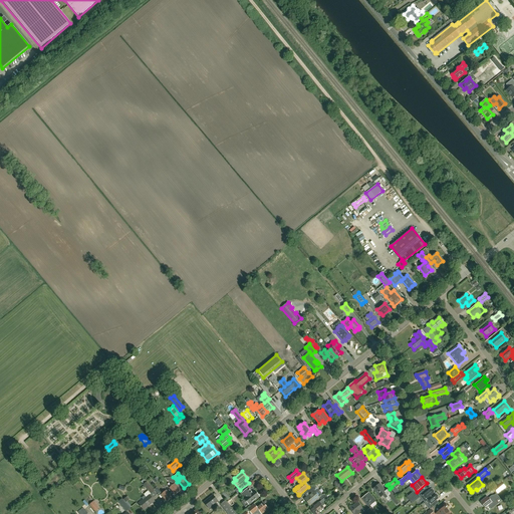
[(151,494),(155,491),(147,482),(143,485),(151,494)]
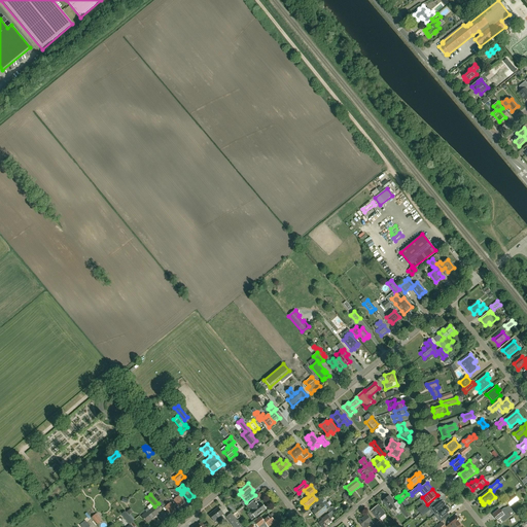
[(510,506),(518,499),(514,494),(505,500),(510,506)]
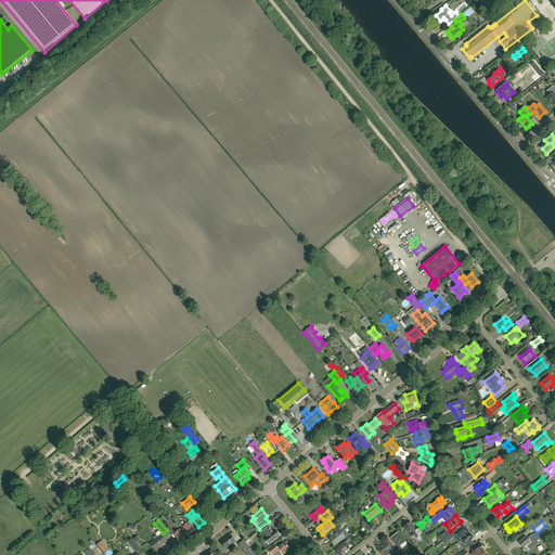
[(189,534),(194,530),(189,523),(182,527),(189,534)]
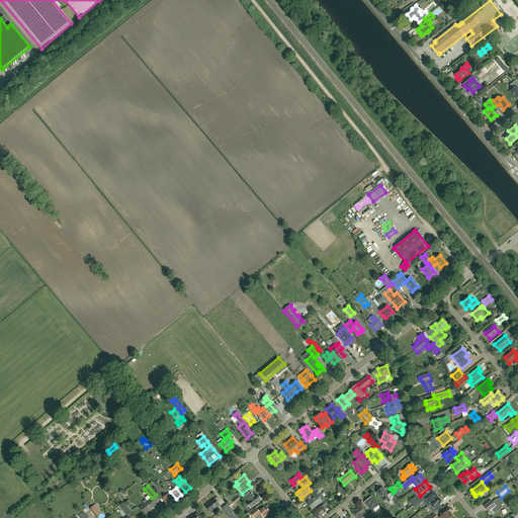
[(392,493),(389,495),(382,488),(376,493),(383,501),(385,499),(389,502),(392,500),(396,497),(392,493)]
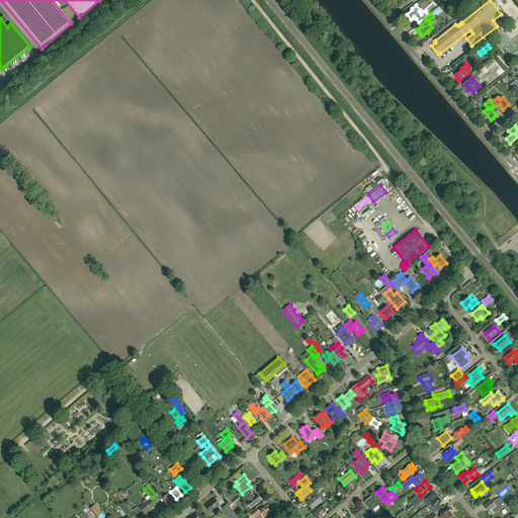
[(313,498),(309,501),(307,503),(313,509),(322,502),(324,504),(329,500),(327,498),(326,499),(321,493),(317,489),(310,495),(313,498)]
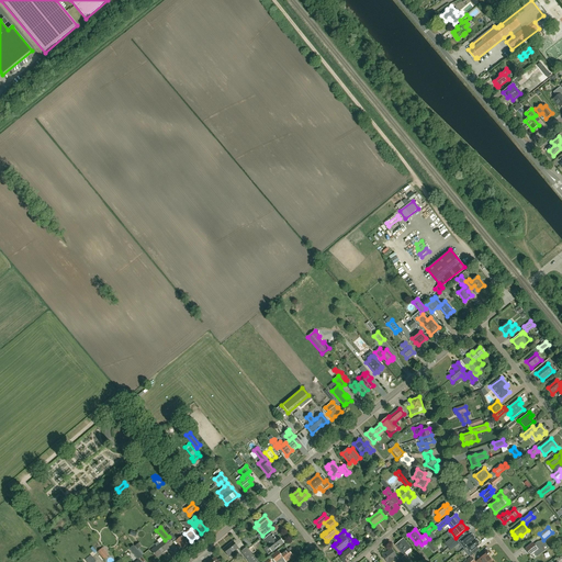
[(269,554),(283,543),(279,537),(276,539),(272,534),(266,539),(270,544),(265,549),(269,554)]
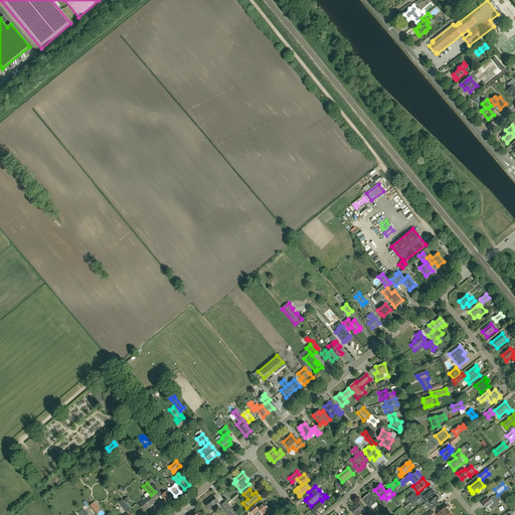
[(400,495),(395,489),(392,491),(397,497),(400,495)]
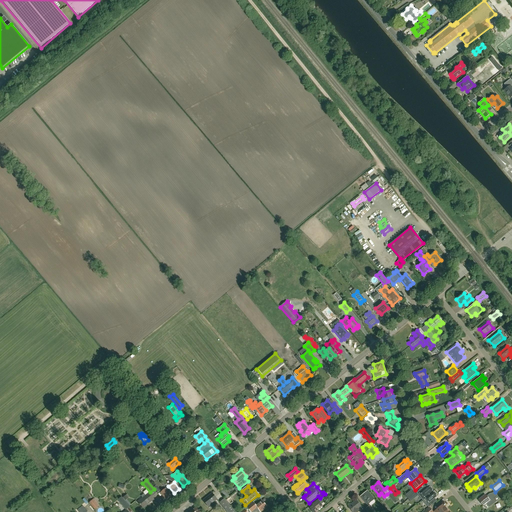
[(429,486),(427,488),(423,491),(421,489),(416,492),(422,500),(433,491),(432,490),(433,490),(431,487),(430,487),(429,486)]
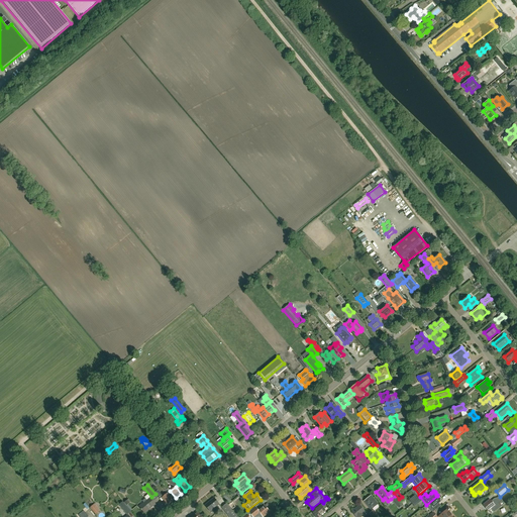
[(168,505),(173,501),(167,493),(162,498),(168,505)]
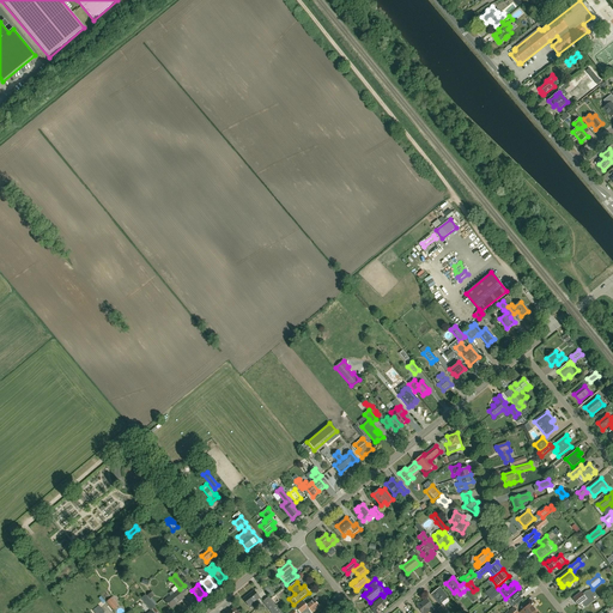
[(272,596),(275,594),(268,586),(265,588),(272,596)]
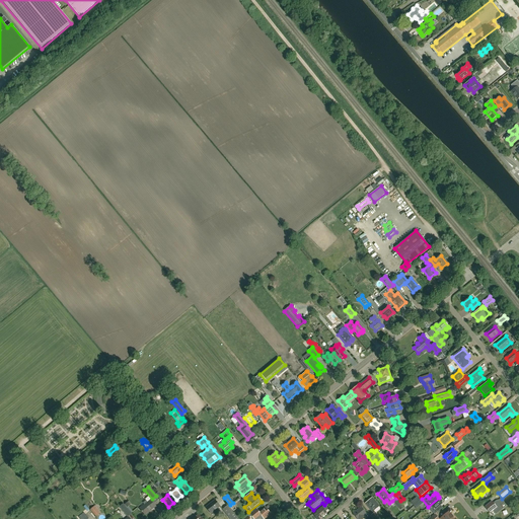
[(411,502),(414,506),(417,503),(421,500),(418,496),(411,502)]
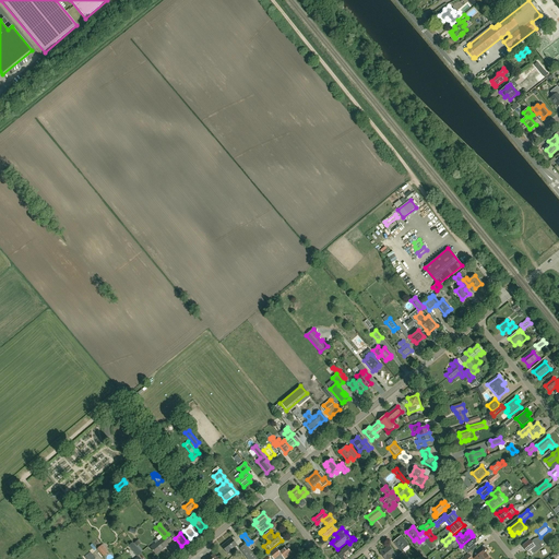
[(401,550),(408,545),(401,536),(394,542),(401,550)]
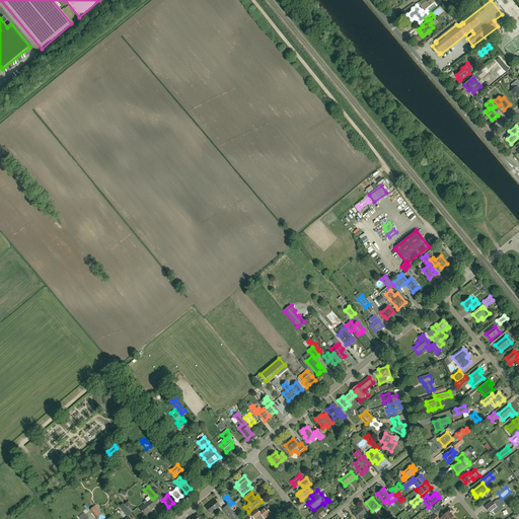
[(392,501),(400,510),(403,507),(396,498),(392,501)]
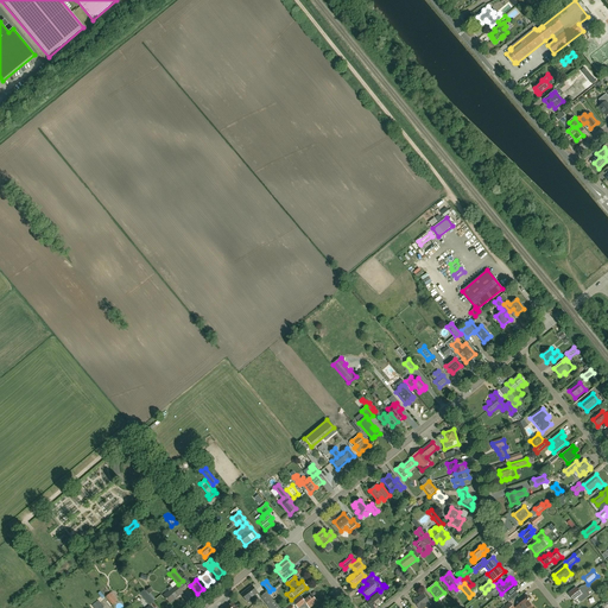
[(508,602),(514,599),(512,595),(519,589),(518,588),(519,588),(515,584),(514,583),(501,594),(506,599),(508,602)]
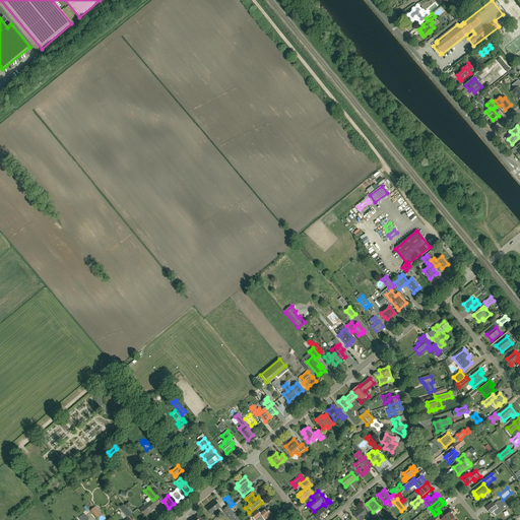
[(504,510),(501,506),(505,503),(502,500),(501,501),(498,502),(495,504),(493,502),(485,508),(491,514),(495,511),(498,515),(504,510)]
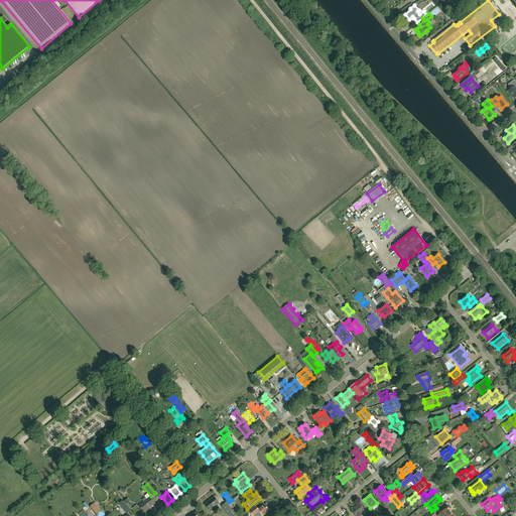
[(146,499),(145,498),(142,500),(143,502),(138,506),(141,509),(143,512),(149,507),(149,508),(155,503),(149,497),(146,499)]
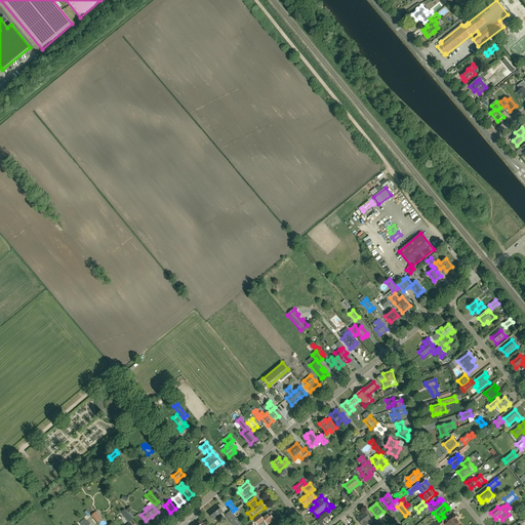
[(221,517),(219,514),(223,512),(217,506),(208,513),(213,520),(214,519),(215,521),(221,517)]
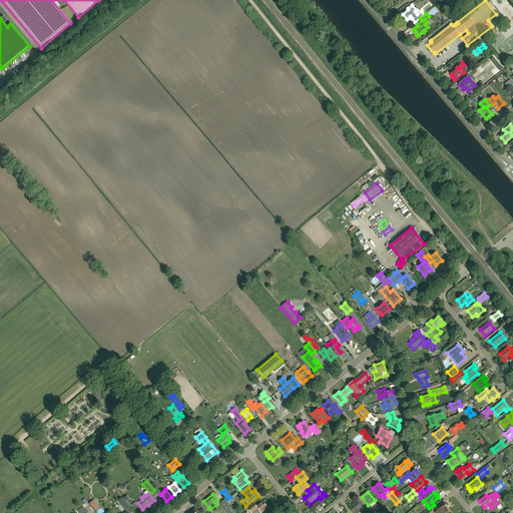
[(314,512),(317,512),(319,512),(318,511),(323,507),(322,505),(324,503),(323,502),(328,498),(326,495),(315,504),(316,505),(311,509),(314,512)]
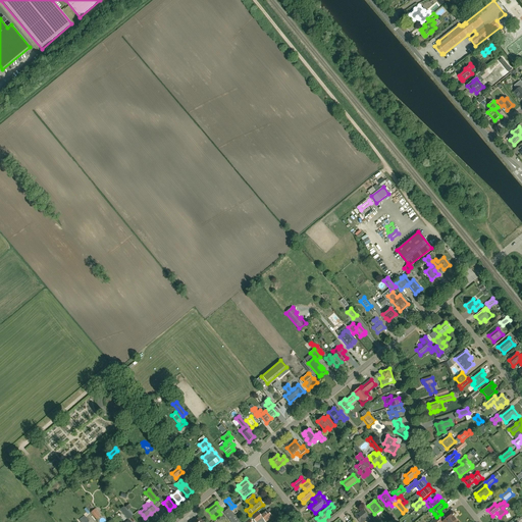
[(129,509),(131,508),(128,505),(125,507),(127,510),(133,516),(134,514),(129,509)]
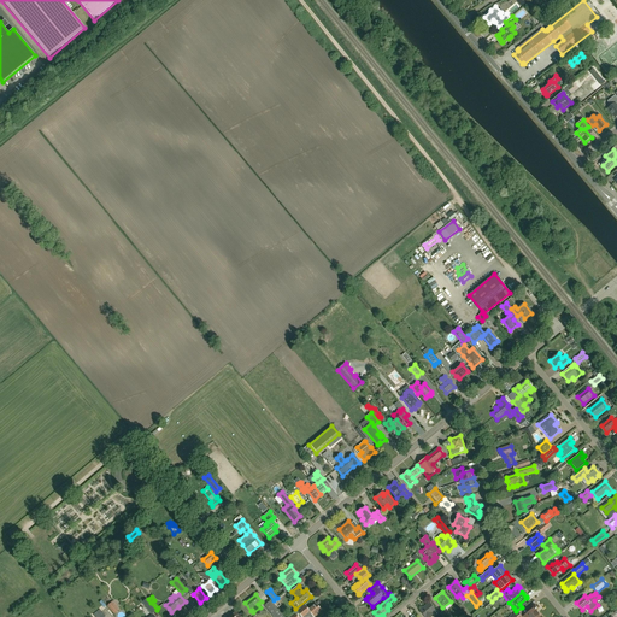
[(152,615),(157,611),(147,598),(142,603),(152,615)]
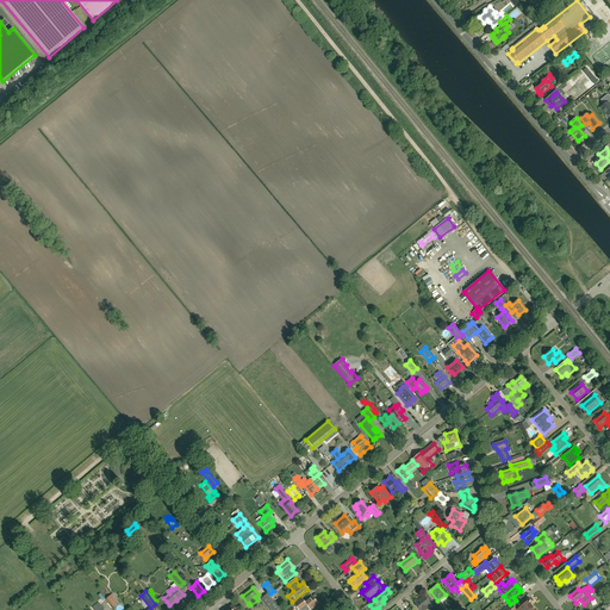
[(111,595),(106,599),(113,608),(118,603),(111,595)]
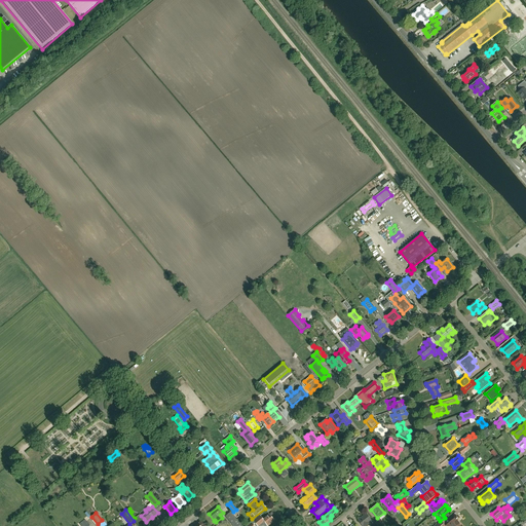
[(232,525),(241,525),(230,513),(225,517),(232,525)]
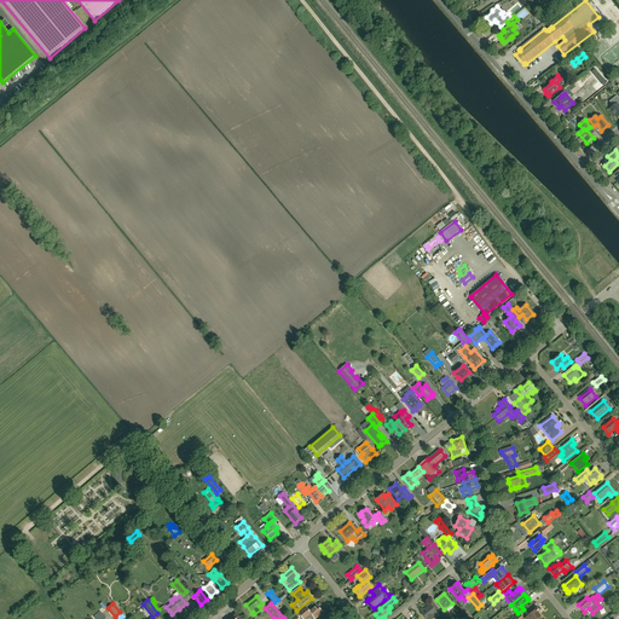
[(421,612),(426,618),(433,618),(435,618),(433,614),(437,612),(431,605),(421,612)]
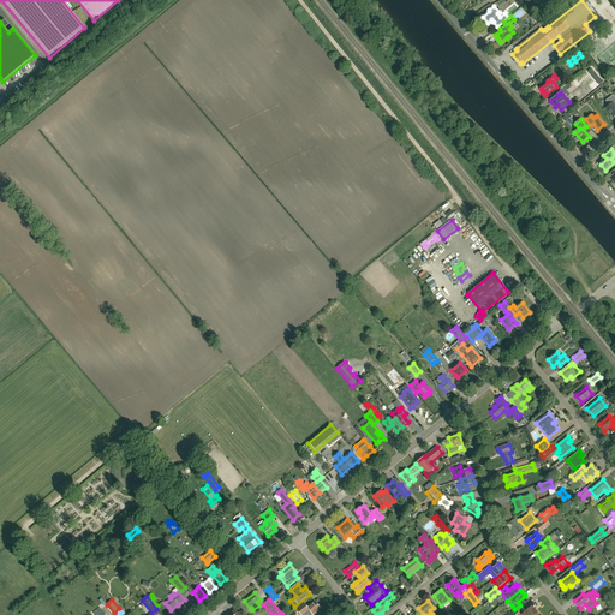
[(317,611),(320,608),(315,602),(308,608),(304,603),(288,614),(305,614),(310,611),(312,614),(314,614),(317,611)]
